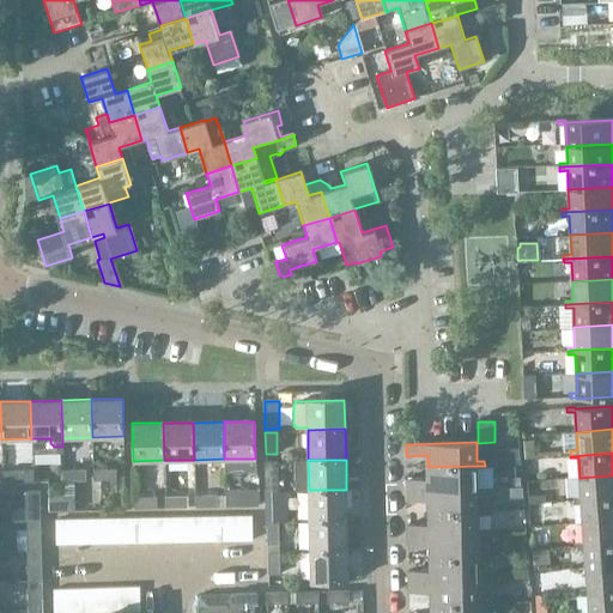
[(278,485),(277,462),(266,462),(266,485),(278,485)]
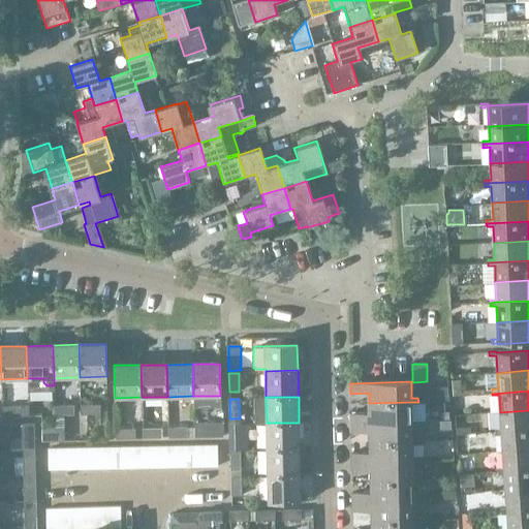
[(418,404),(418,402),(411,402),(369,403),(369,413),(350,414),(350,424),(412,422),(411,404),(418,404)]
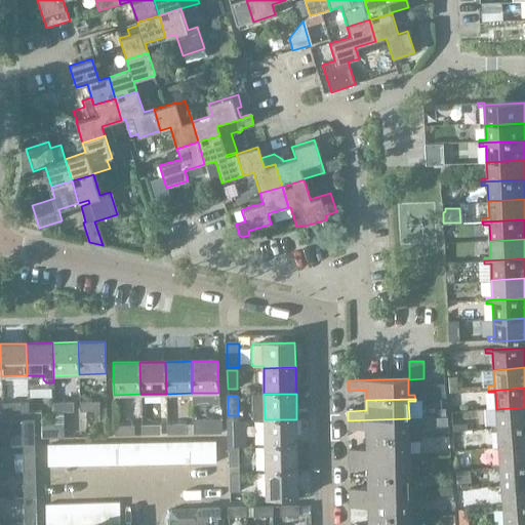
[(47,412),(47,400),(28,400),(28,411),(47,412)]
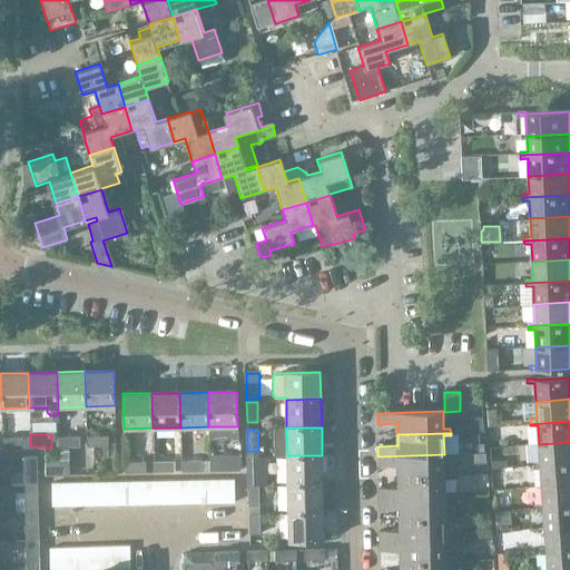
[(108,448),(108,436),(87,436),(87,448),(108,448)]
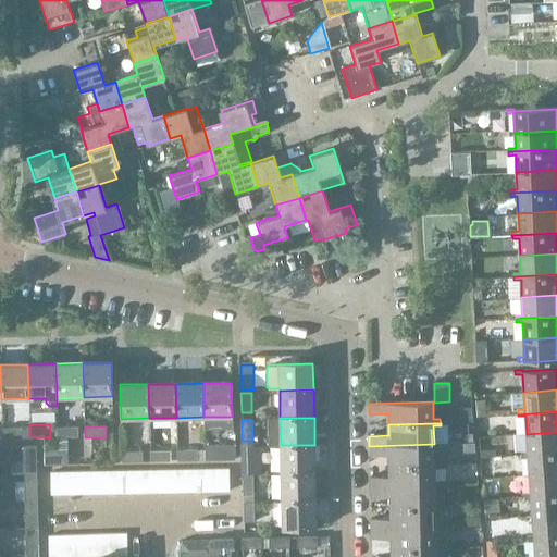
[(78,437),(78,428),(58,428),(58,438),(78,437)]
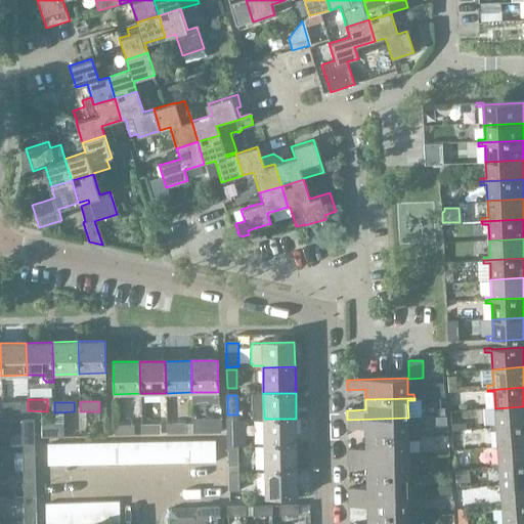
[(22,412),(22,403),(2,403),(2,413),(22,412)]
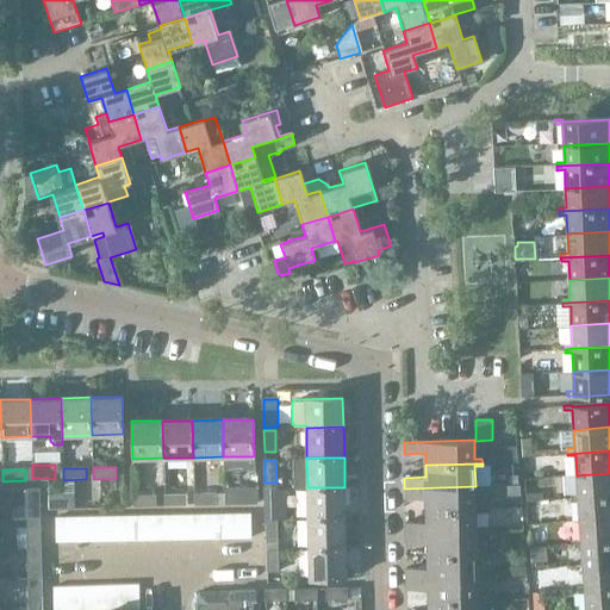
[(609,496),(609,473),(577,475),(578,493),(571,493),(571,499),(609,496)]
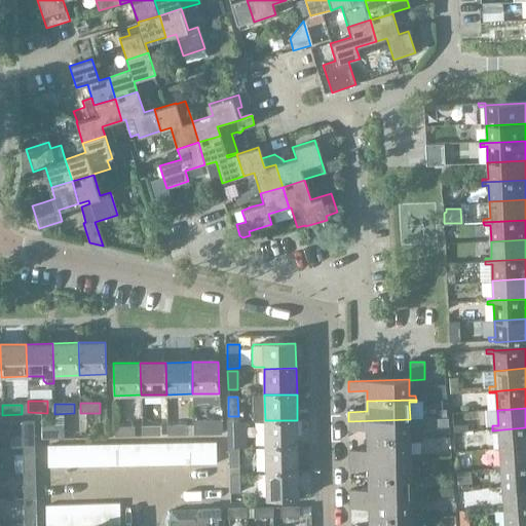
[(410,419),(348,421),(349,430),(368,429),(368,440),(417,439),(417,435),(410,435),(410,419)]
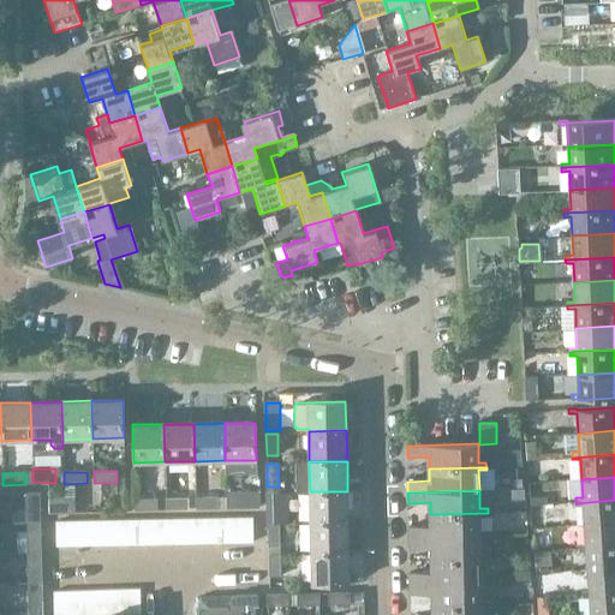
[(311,523),(348,521),(347,491),(345,491),(310,491),(311,523)]
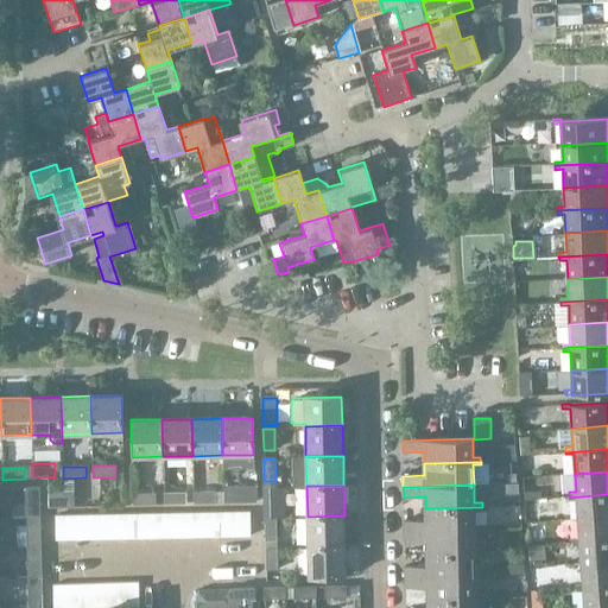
[(25,488),(26,518),(39,517),(39,488),(25,488)]
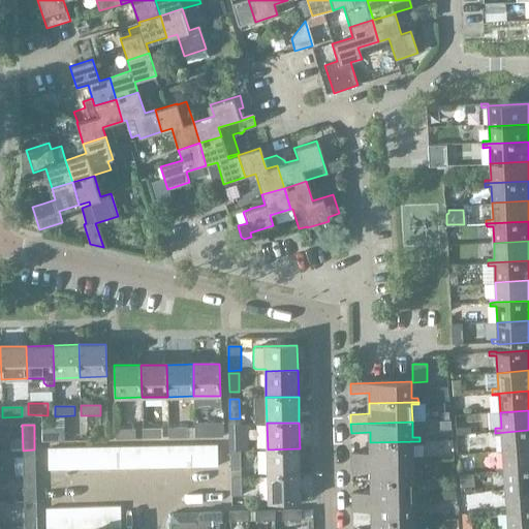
[(240,425),(229,425),(230,444),(240,444),(240,425)]
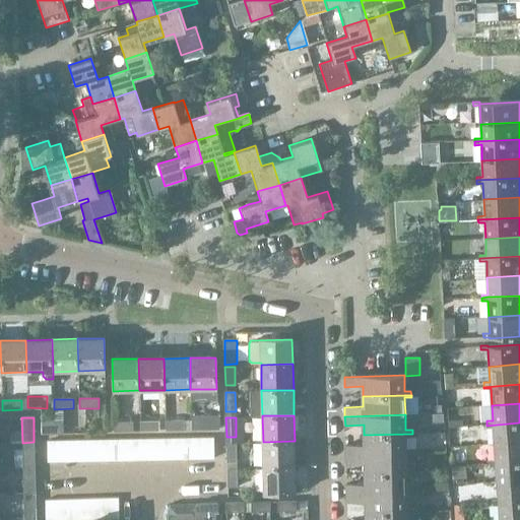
[(185,431),(185,420),(166,420),(166,431),(185,431)]
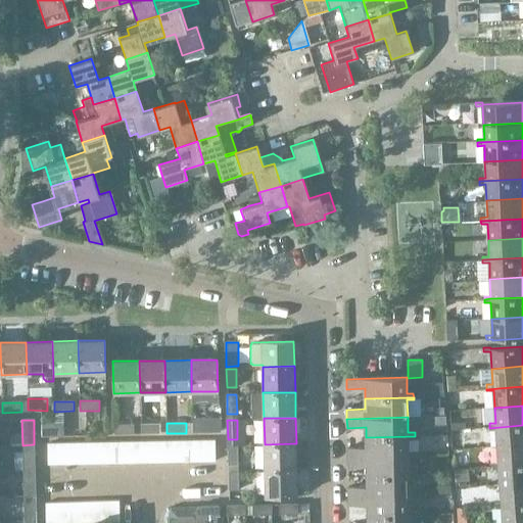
[(211,423),(192,423),(192,433),(211,433),(211,423)]
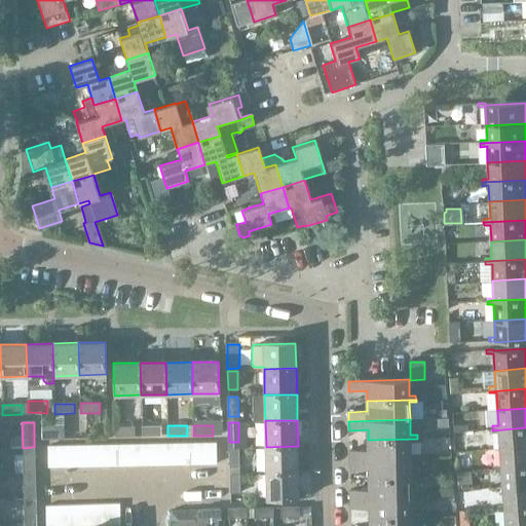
[(135,437),(135,426),(115,426),(115,437),(135,437)]
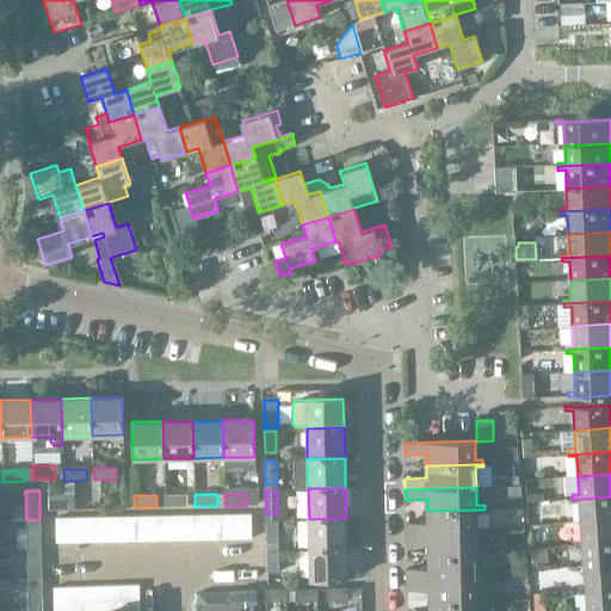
[(187,495),(165,495),(165,507),(187,507),(187,495)]
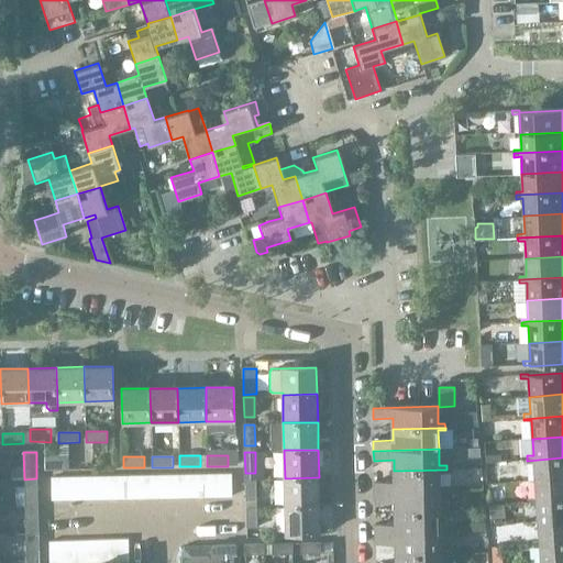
[(533,462),(536,479),(562,477),(562,457),(527,461),(527,463),(533,462)]
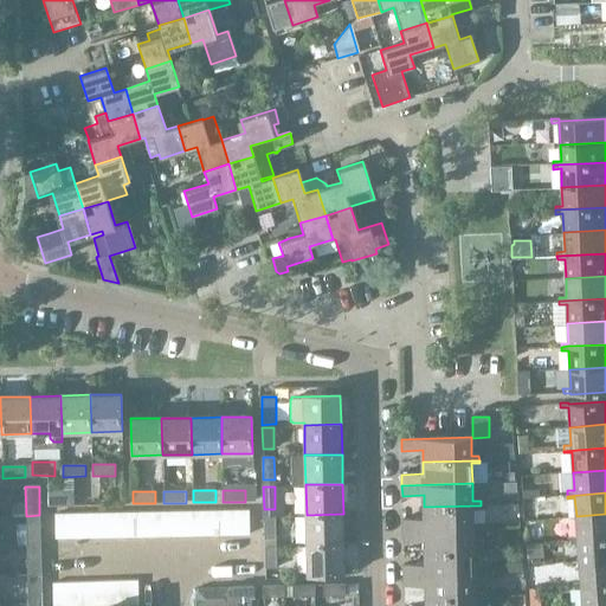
[(403,529),(472,527),(474,527),(472,509),(481,509),(481,505),(424,507),(424,520),(403,520),(403,529)]
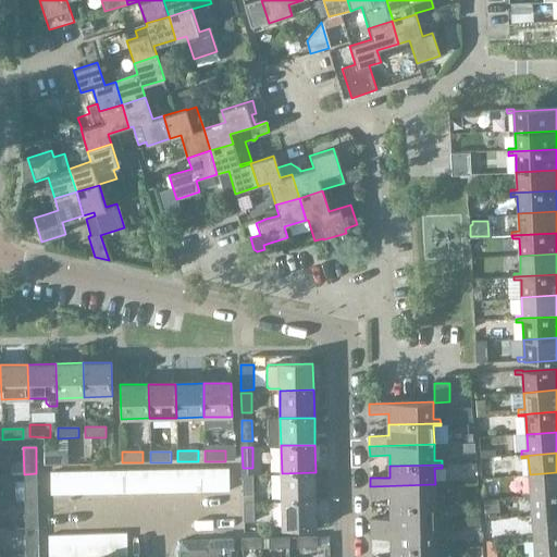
[(229,469),(218,470),(218,492),(230,492),(229,469)]
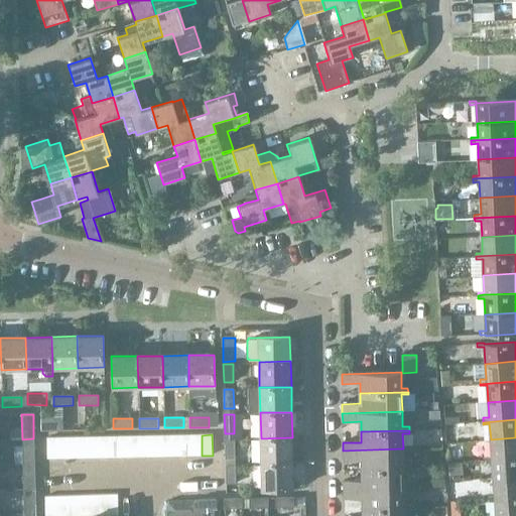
[(149,457),(160,456),(160,435),(149,436),(149,457)]
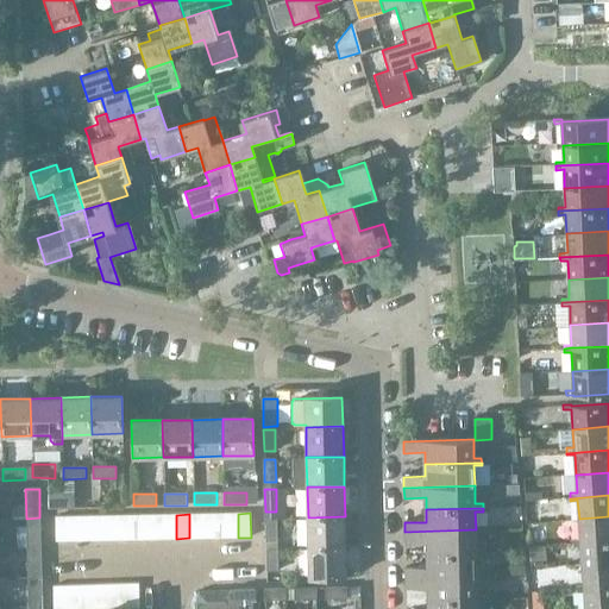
[(201,514),(189,514),(189,538),(202,538),(201,514)]
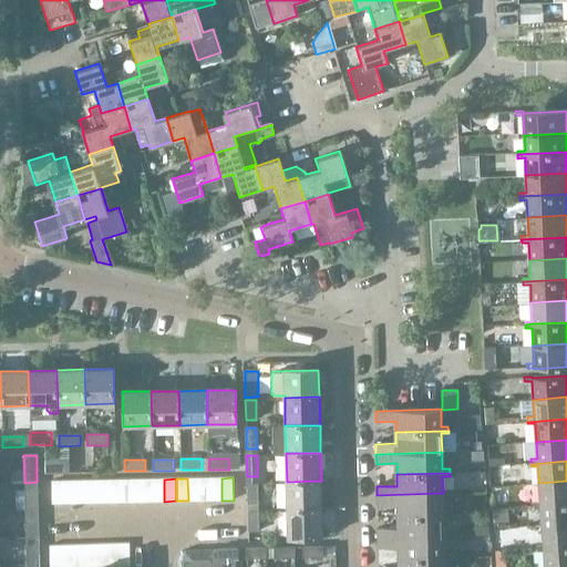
[(188,501),(198,501),(198,478),(187,478),(188,501)]
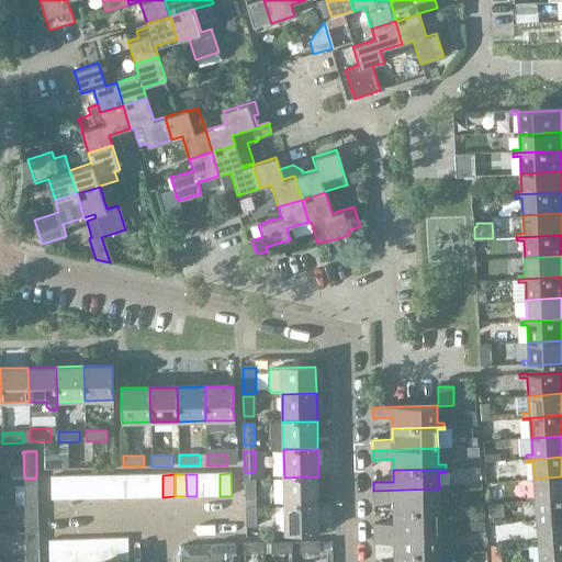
[(197,496),(208,496),(208,474),(197,474),(197,496)]
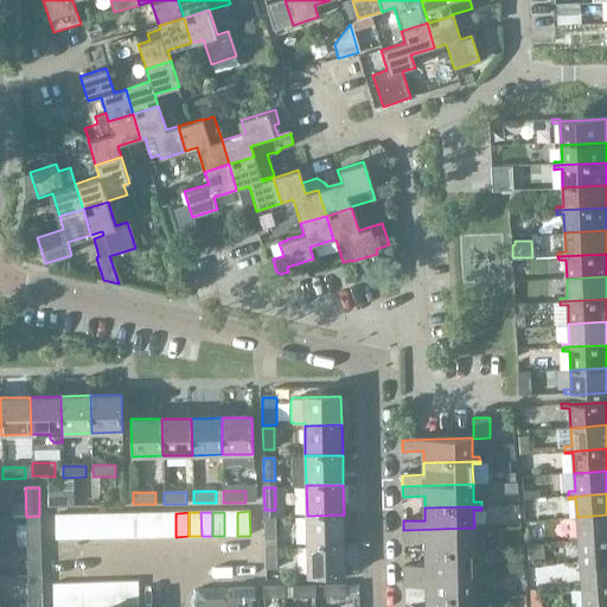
[(237,536),(237,512),(224,512),(224,536),(237,536)]
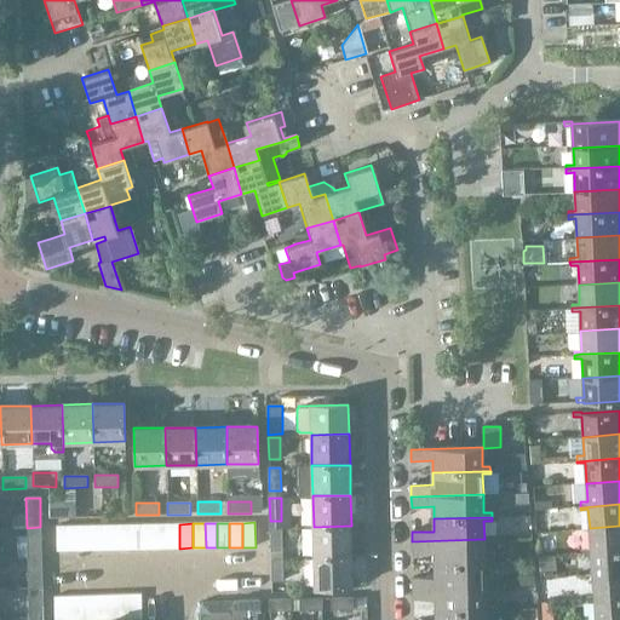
[(118,524),(104,526),(105,550),(119,550),(118,524)]
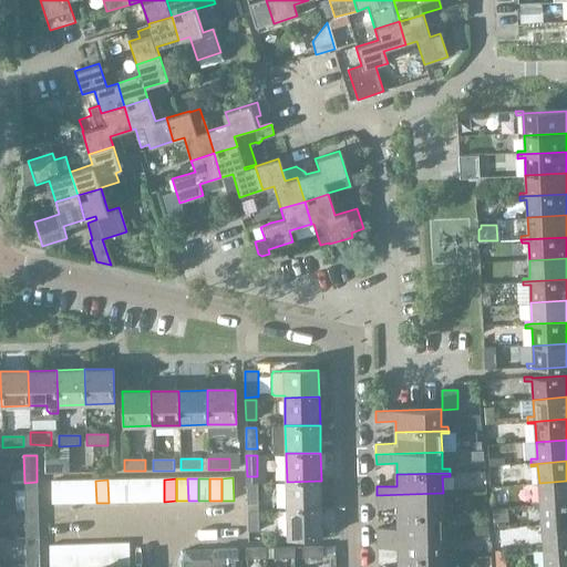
[(119,480),(107,480),(109,503),(119,502),(119,480)]
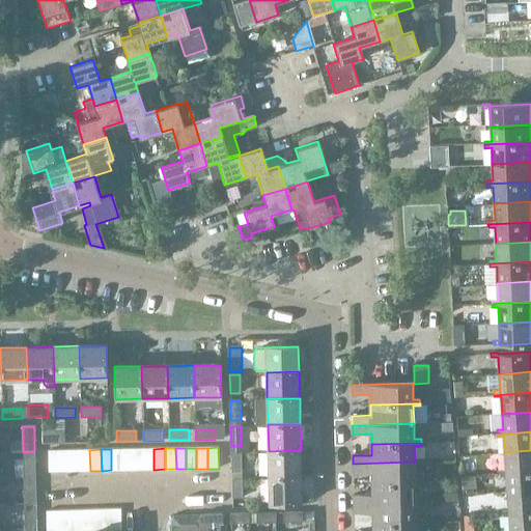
[(122,470),(122,449),(111,449),(111,470),(122,470)]
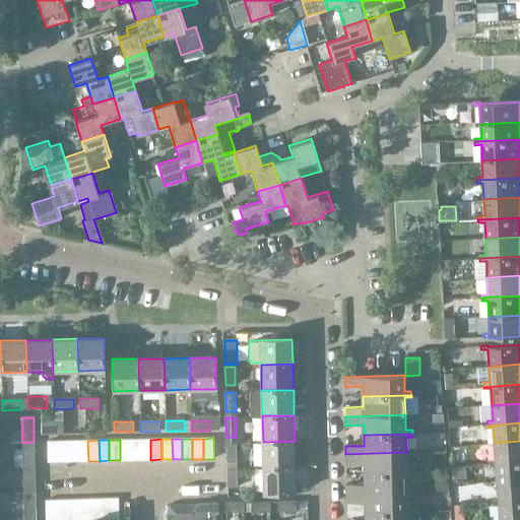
[(130,440),(120,440),(120,460),(131,460),(130,440)]
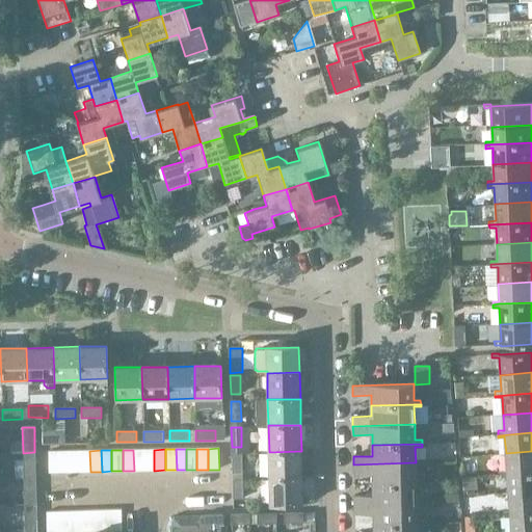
[(143,450),(133,450),(134,471),(144,471),(143,450)]
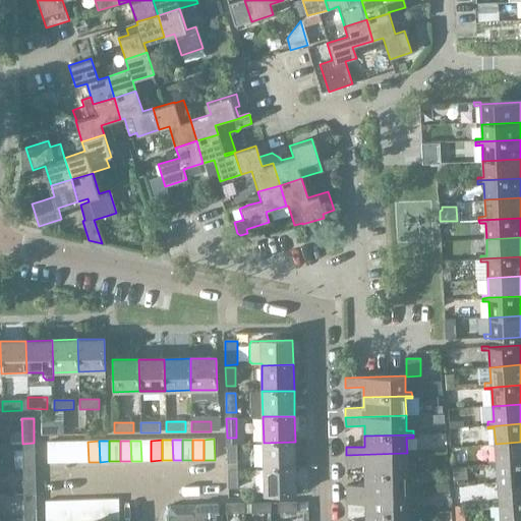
[(151,441),(140,441),(141,461),(151,461),(151,441)]
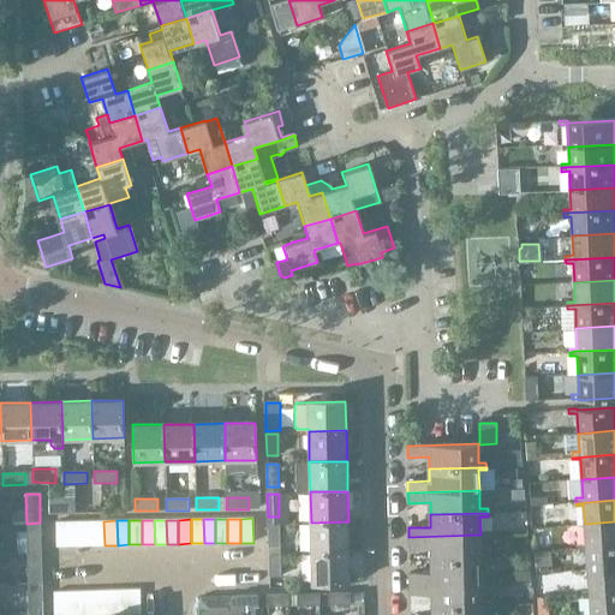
[(67,521),(57,521),(58,547),(67,545),(67,521)]
